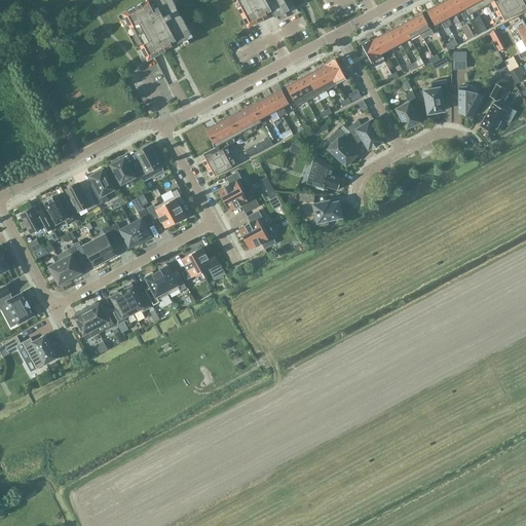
[(148,0),(146,0),(117,15),(143,63),(170,48),(167,44),(176,40),(178,43),(192,36),(173,0),(154,0),(158,6),(153,8),(148,0)]
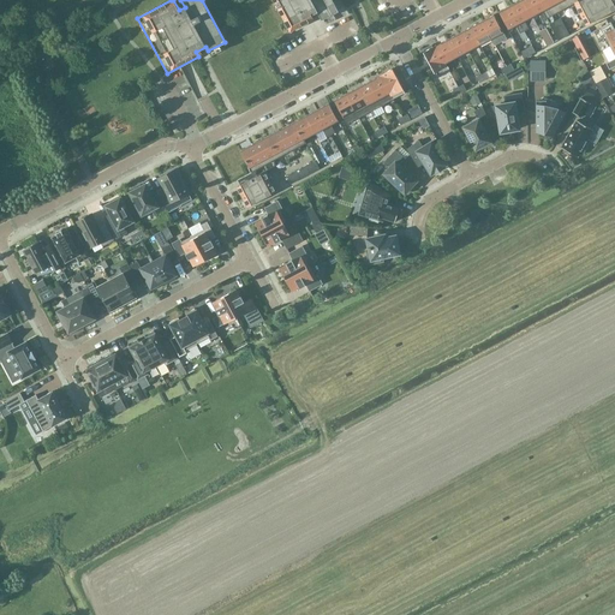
[(291,31),(309,22),(306,17),(317,12),(322,21),(334,13),(334,15),(339,11),(335,5),(332,0),(273,0),(275,3),(278,1),(280,5),(276,6),(291,31)]
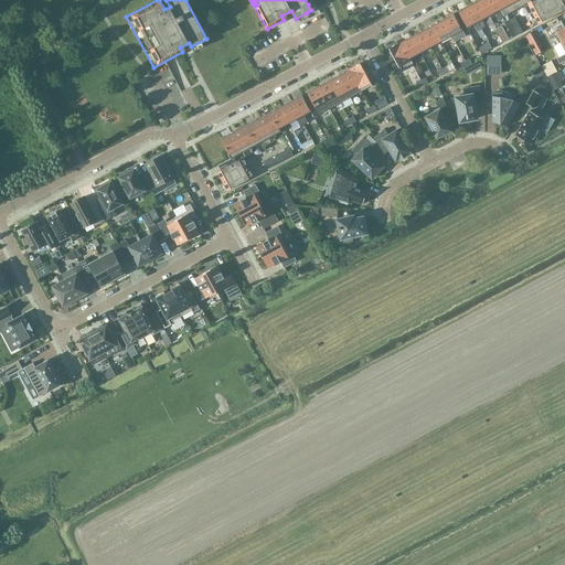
[(480,24),(482,29),(486,27),(483,22),(482,19),(489,16),(487,11),(480,0),(478,0),(469,4),(480,24)]
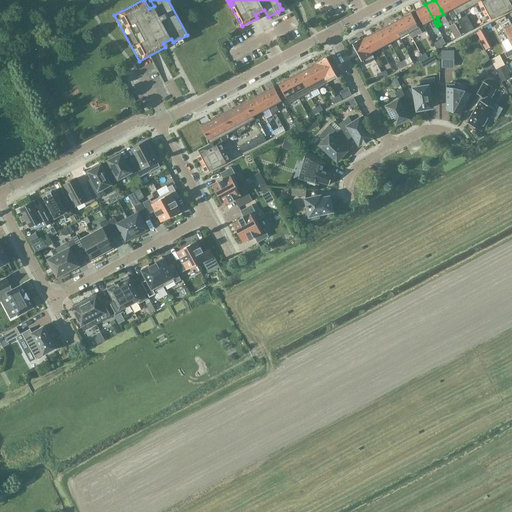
[(435,0),(441,10),(443,14),(449,11),(452,17),(455,16),(446,0),(435,0)]
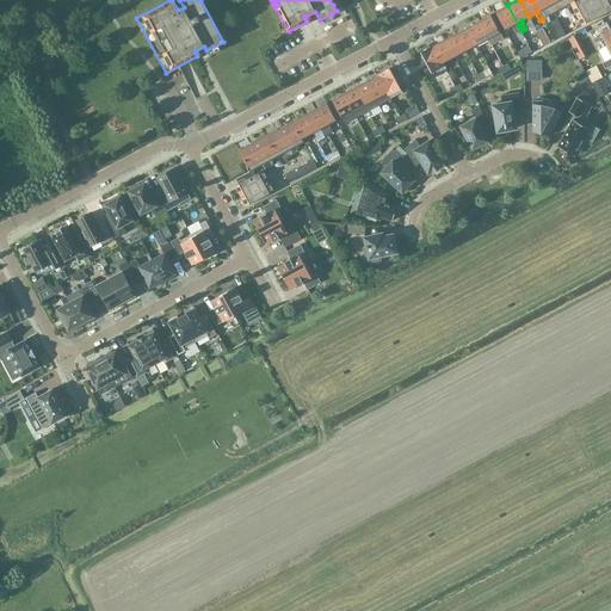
[(610,0),(532,0),(543,19),(572,4),(582,25),(610,10),(610,0)]
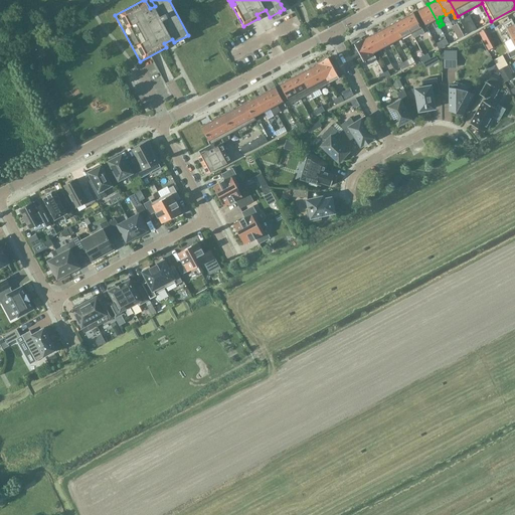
[(438,22),(427,4),(417,10),(423,21),(425,25),(433,21),(434,24),(436,28),(440,26),(438,22)]
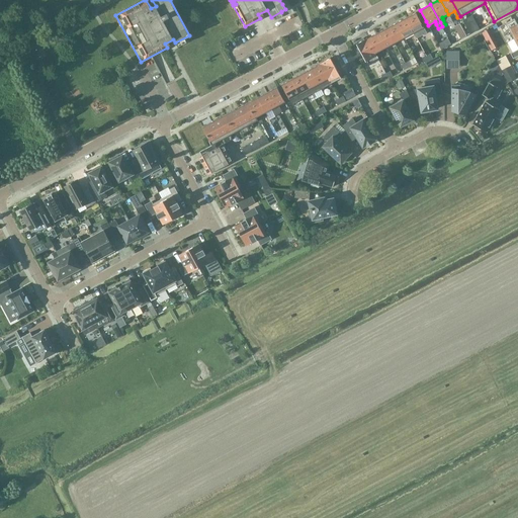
[(406,17),(414,32),(416,37),(426,32),(416,12),(406,17)]
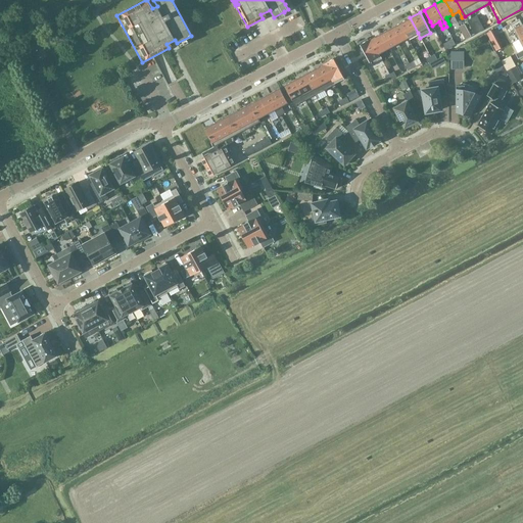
[(484,30),(476,15),(467,20),(475,35),(484,30)]
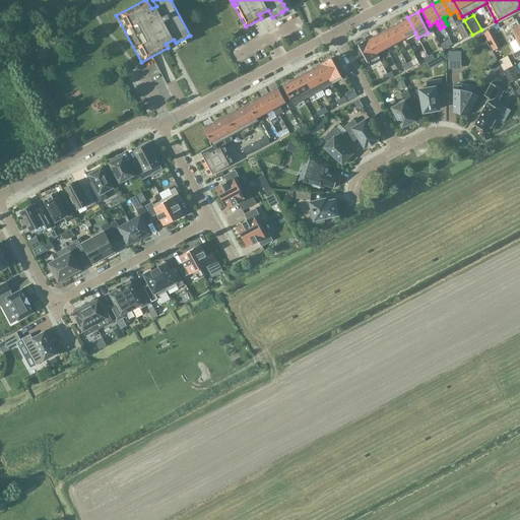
[(405,38),(415,33),(407,17),(398,22),(405,38)]
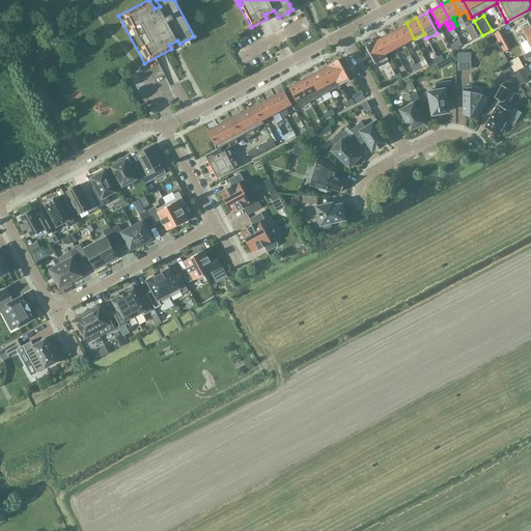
[(527,40),(530,37),(530,23),(530,25),(527,20),(518,24),(527,40)]
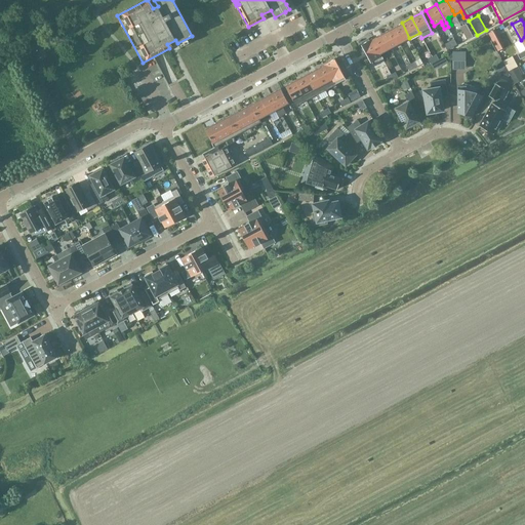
[(400,43),(409,38),(402,23),(392,28),(400,43)]
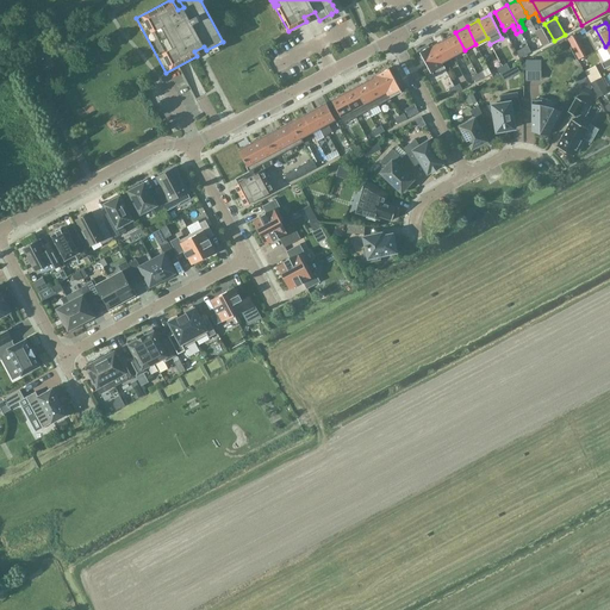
[(454,57),(465,50),(455,32),(444,38),(454,57)]
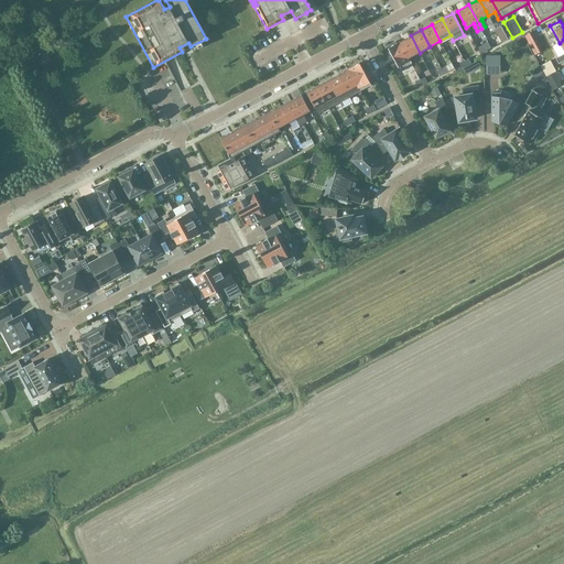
[(531,32),(524,35),(530,45),(535,42),(531,32)]
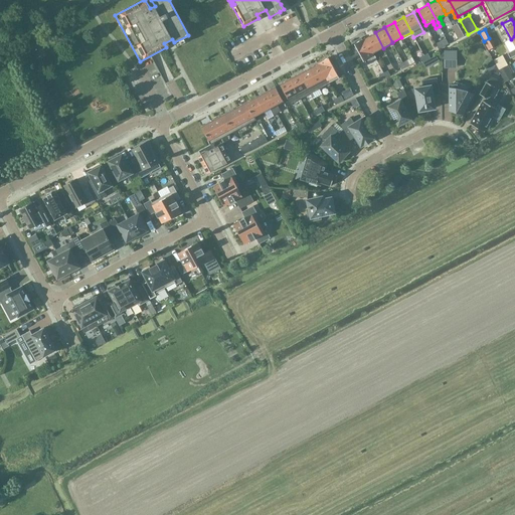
[(373,53),(383,48),(375,32),(365,37),(373,53)]
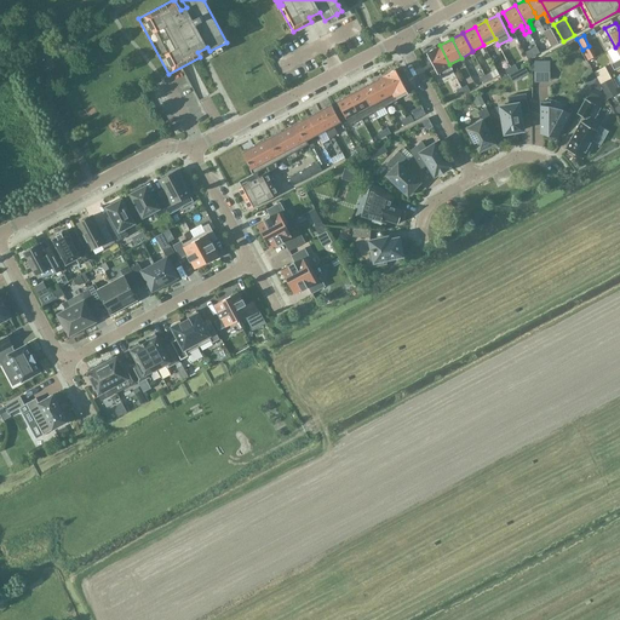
[(453,69),(449,64),(440,45),(435,47),(434,46),(426,51),(441,76),(441,75),(453,69)]
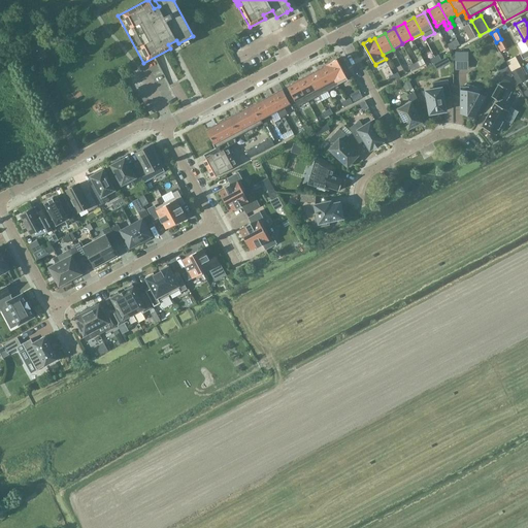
[(430,59),(431,61),(432,64),(441,59),(439,54),(430,59)]
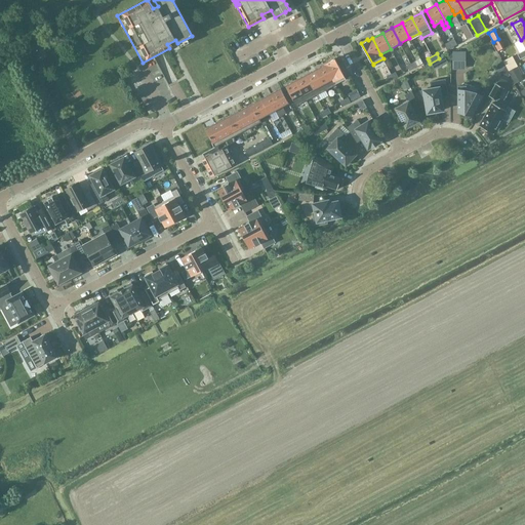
[(453,54),(452,63),(465,63),(466,54),(453,54)]
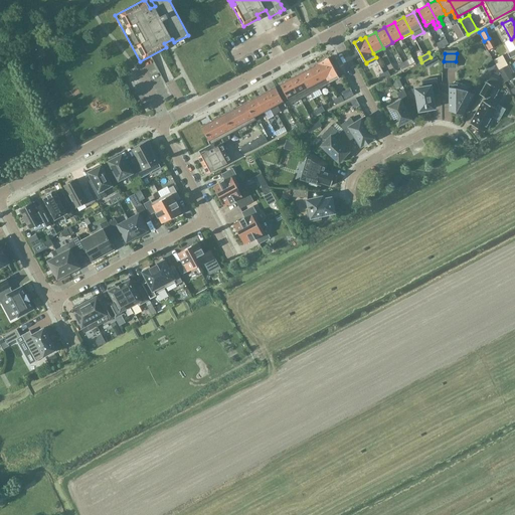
[(501,56),(493,60),(499,69),(506,66),(501,56)]
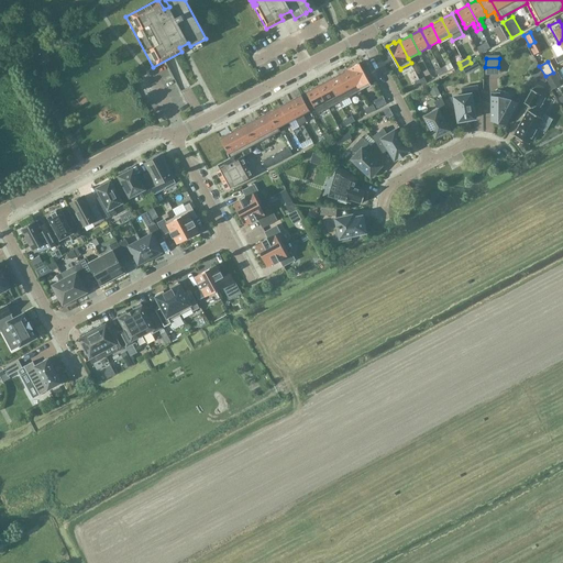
[(348,69),(359,91),(370,86),(371,86),(359,63),(348,69)]
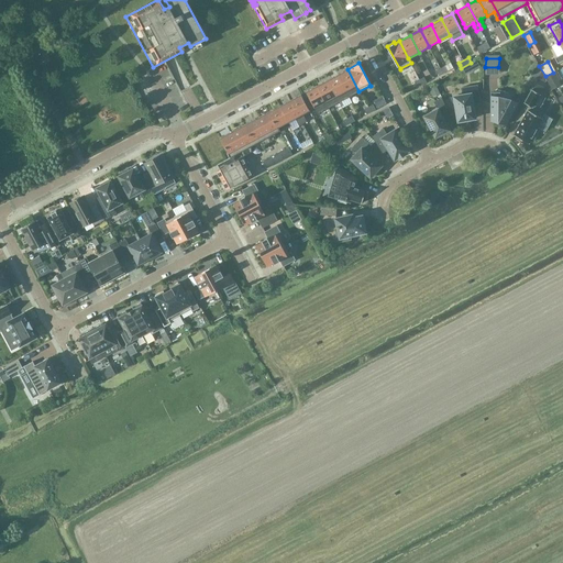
[(439,76),(448,72),(444,66),(435,70),(439,76)]
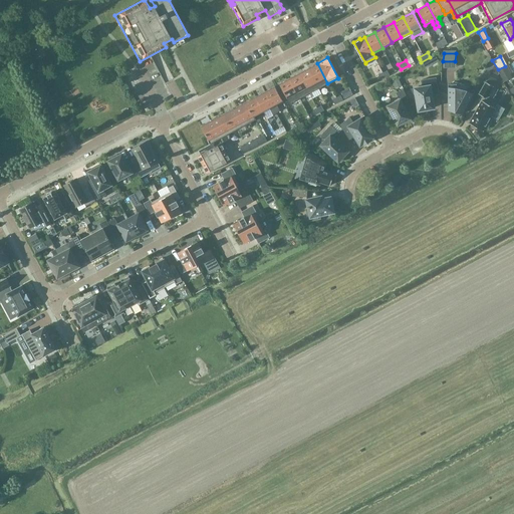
[(318,88),(327,83),(317,63),(308,68),(318,88)]
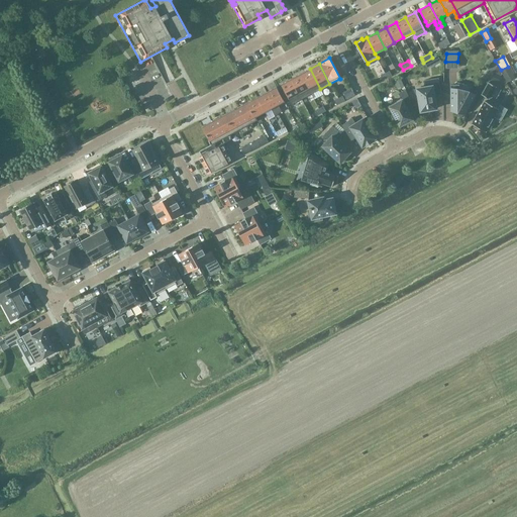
[(311,94),(320,89),(310,69),(300,74),(311,94)]
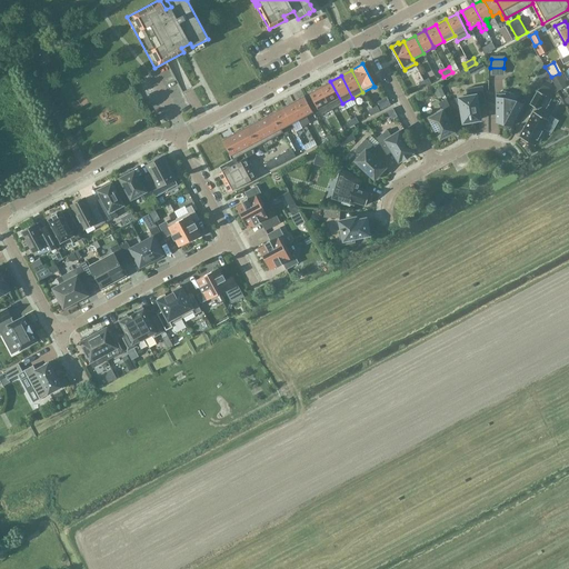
[(428,78),(419,83),(422,88),(431,83),(428,78)]
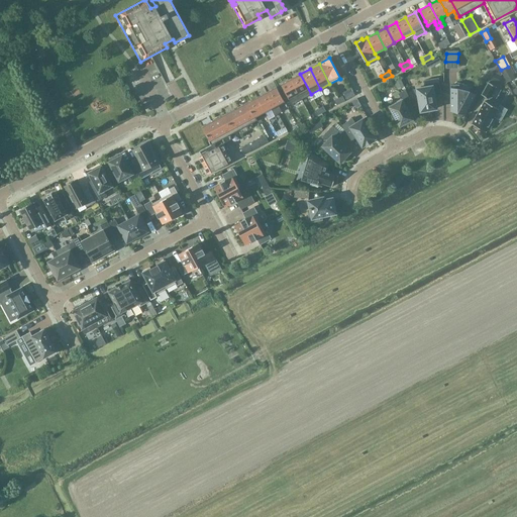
[(301,99),(311,94),(300,74),(291,79),(301,99)]
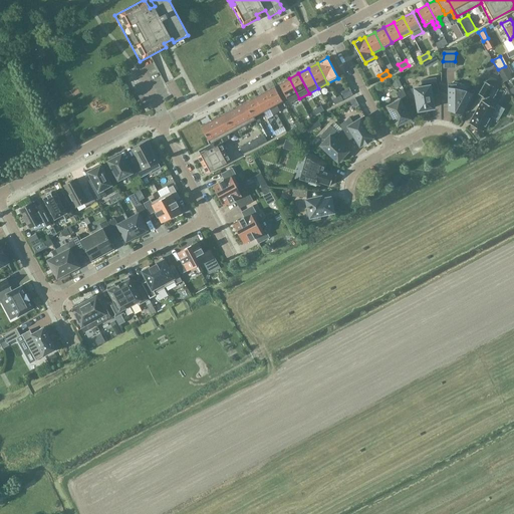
[(289,103),(299,98),(289,78),(279,84),(289,103)]
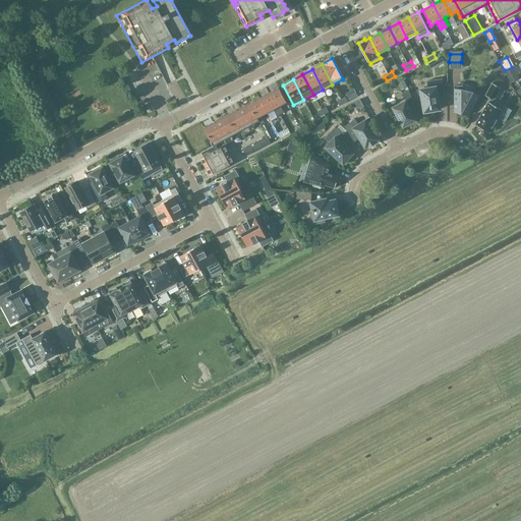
[(427,89),(417,91),(420,98),(421,97),(424,112),(425,112),(425,114),(432,112),(432,111),(440,110),(437,97),(445,96),(442,79),(426,81),(427,89)]
